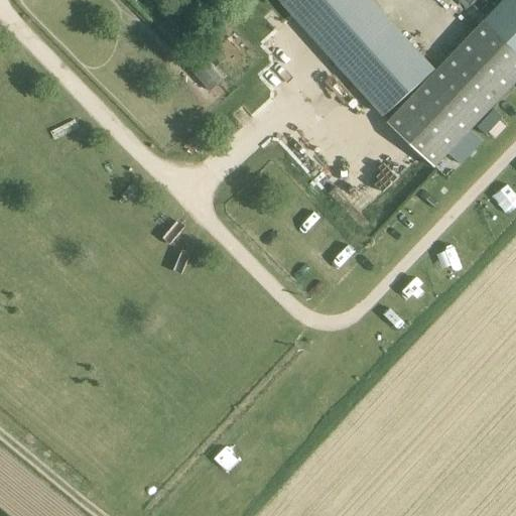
[(372,0),(280,0),(384,116),(435,70),(372,0)]
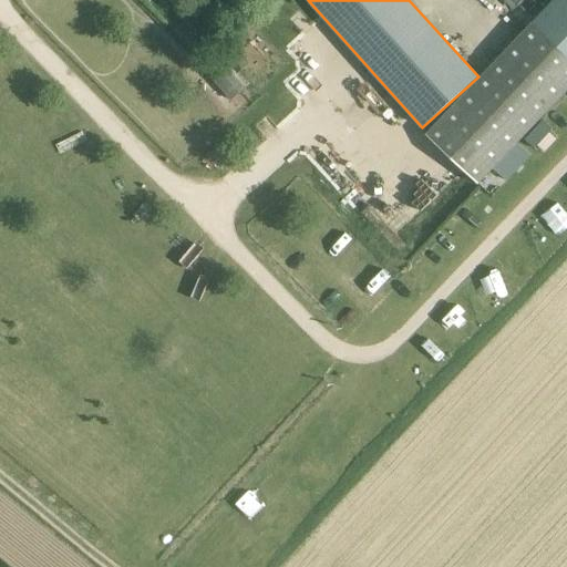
[(566,0),(555,0),(549,6),(428,134),(480,183),(566,90),(566,0)]
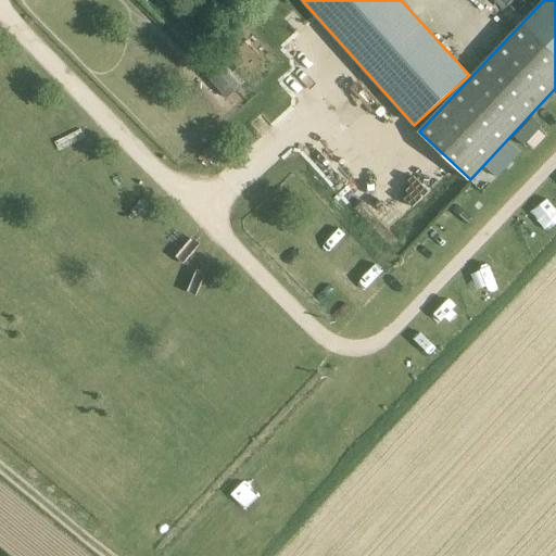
[(517,0),(497,0),(507,10),(517,0)]
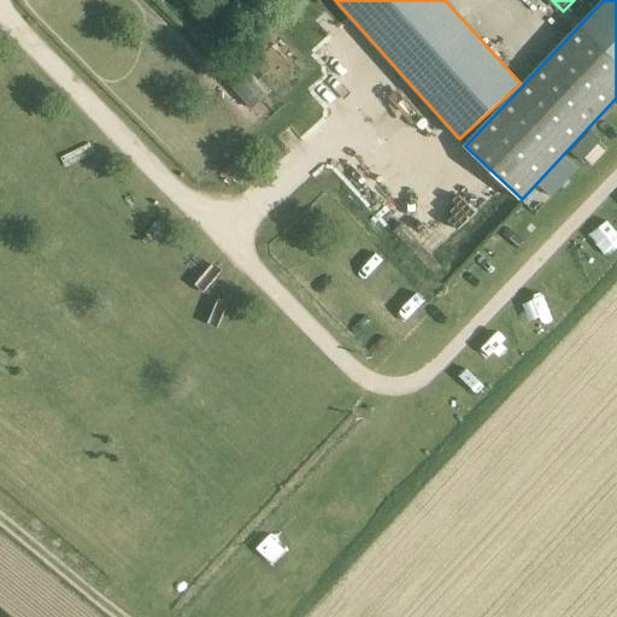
[(253,113),(269,99),(238,65),(222,78),(253,113)]
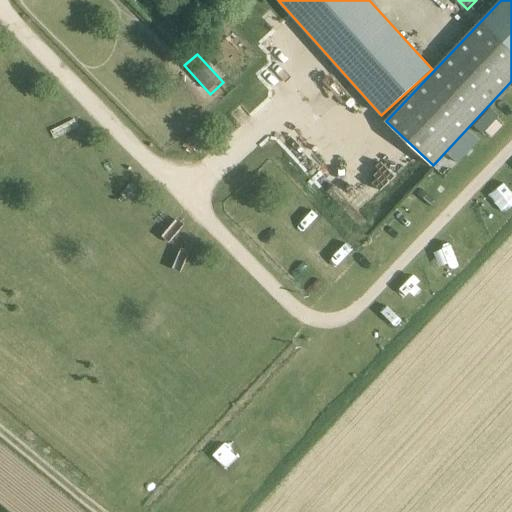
[(482,135),(485,132),(495,120),(499,116),(490,109),(473,127),(482,135)]
